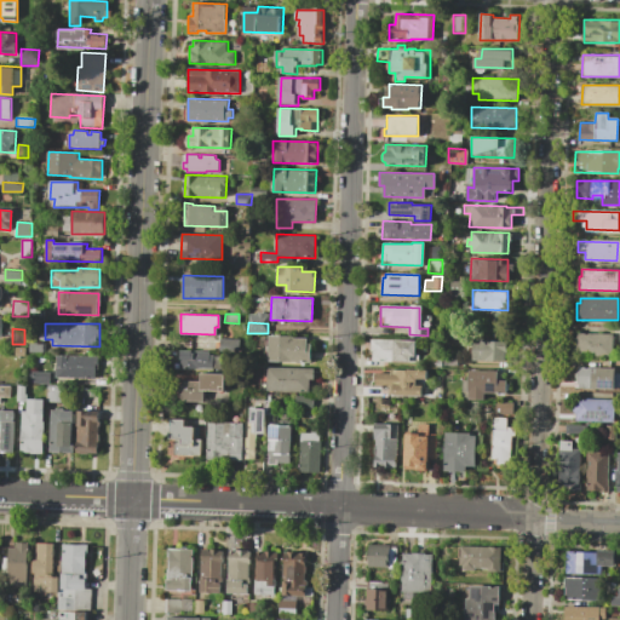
[(577,333),(613,334),(612,357),(577,356),(577,333)]
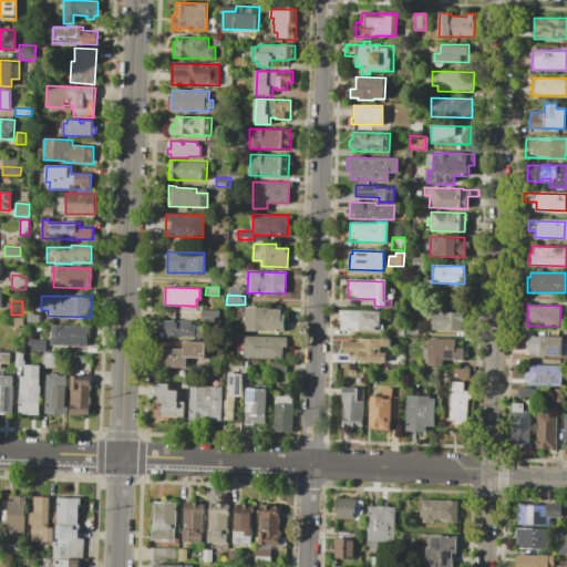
[(245,307),(267,308),(281,308),(280,315),(285,315),(284,330),(245,329),(245,307)]
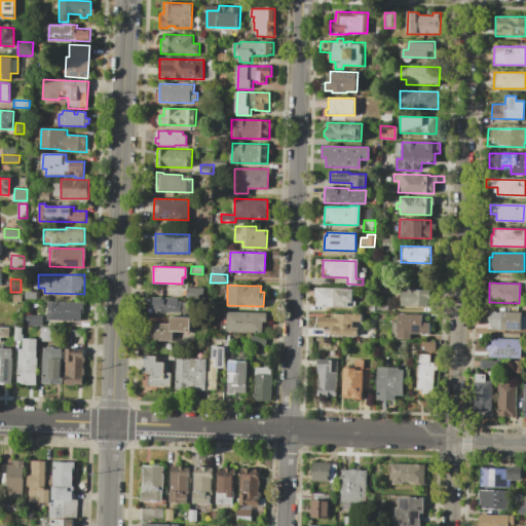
[(314,288),(351,289),(350,301),(354,301),(354,308),(315,307),(315,298),(314,298),(314,288)]
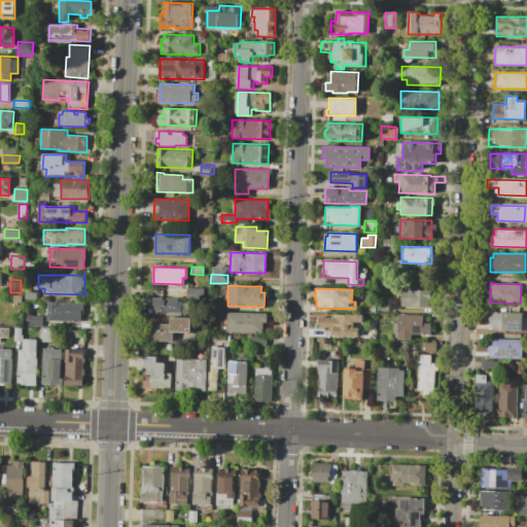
[(400,288),(413,288),(413,290),(429,290),(429,306),(400,305),(400,288)]
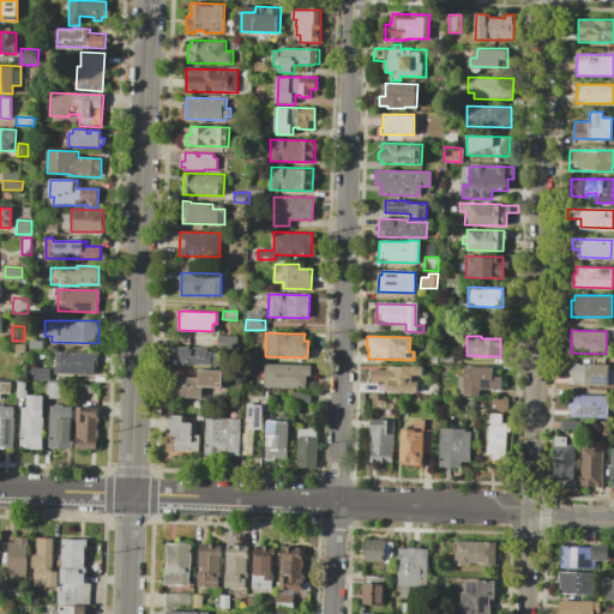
[(28,338),(43,338),(42,349),(28,348),(28,338)]
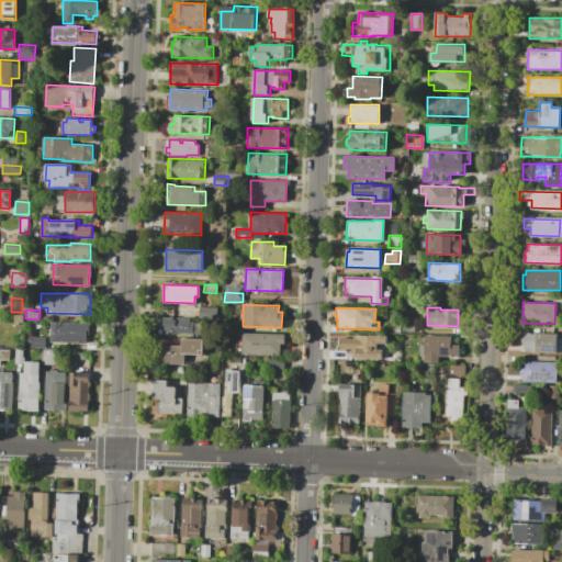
[(13,315),(22,315),(22,324),(13,324),(13,315)]
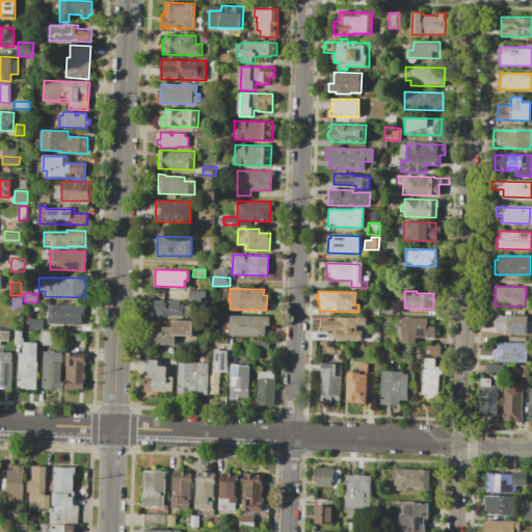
[(154,300),(182,300),(182,317),(154,316),(154,300)]
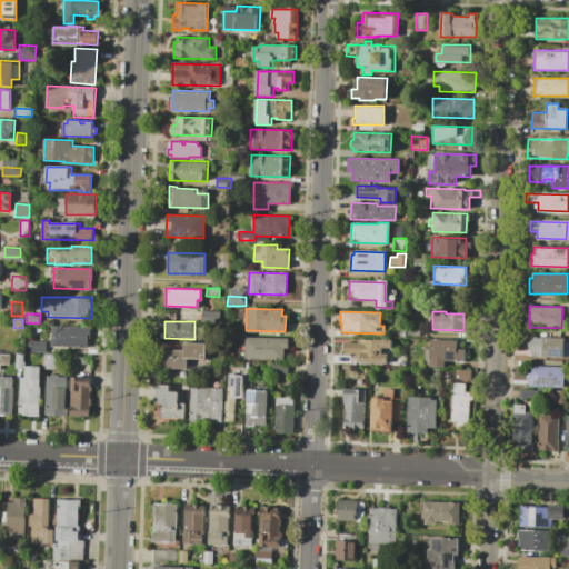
[(51,326),(90,327),(89,348),(51,347),(51,326)]
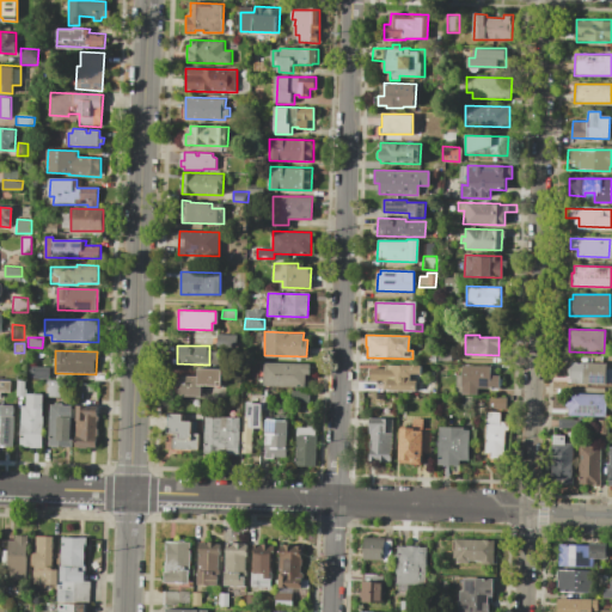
[(569,361),(606,362),(606,369),(611,369),(611,381),(605,381),(605,384),(569,383),(569,377),(568,375),(565,373),(565,371),(567,368),(568,366),(569,366),(569,361)]
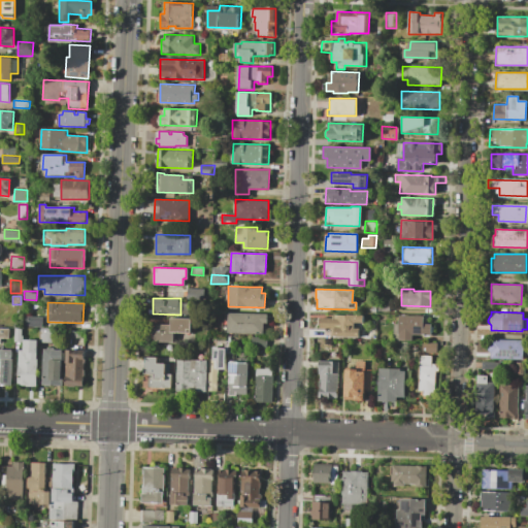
[(223,314),(227,314),(266,315),(266,322),(263,322),(262,333),(222,332),(223,314)]
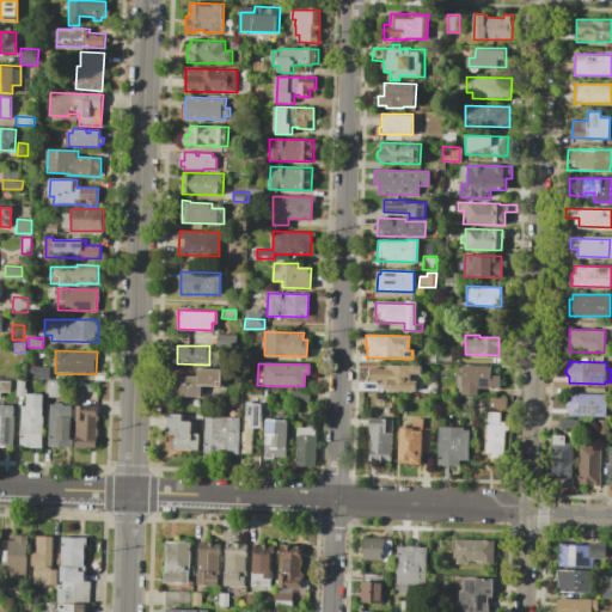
[(384,365),(420,366),(420,374),(415,374),(415,391),(384,390),(384,387),(371,387),(371,368),(384,368),(384,365)]
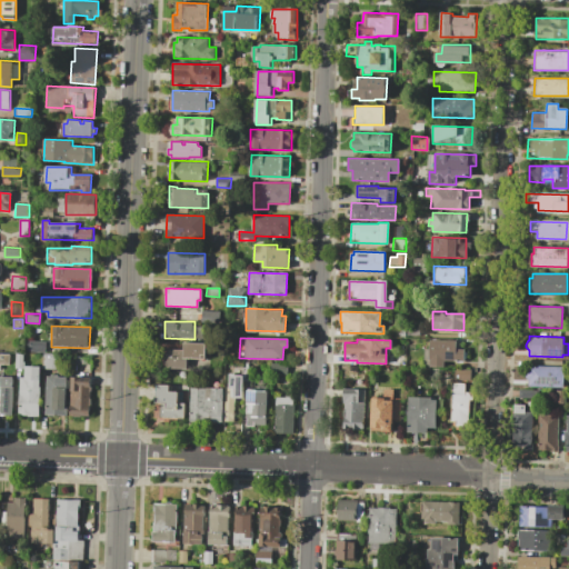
[(428,339),(456,340),(456,349),(463,349),(463,352),(466,353),(466,359),(463,359),(463,362),(445,361),(445,367),(428,367),(428,362),(422,362),(422,350),(428,350),(428,339)]
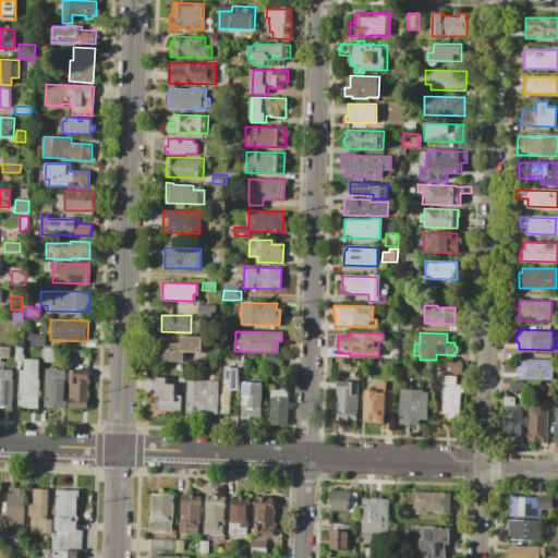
[(25,334),(44,334),(44,346),(25,346),(25,334)]
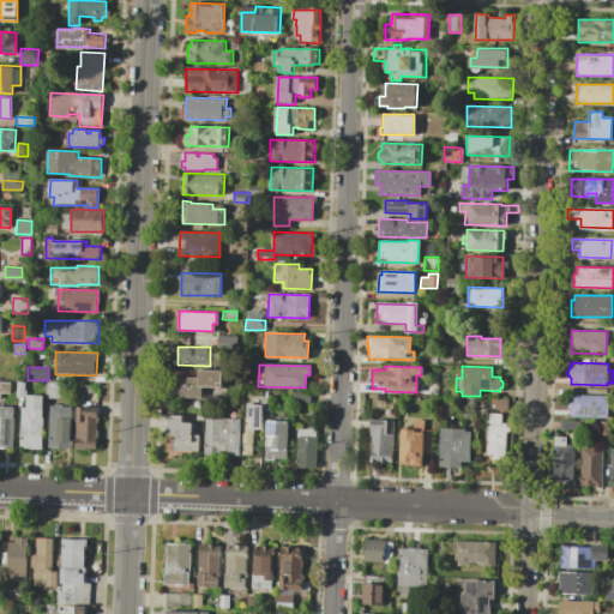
[(198,369),(222,371),(221,387),(200,387),(200,397),(175,397),(176,383),(181,383),(181,378),(197,379),(198,369)]
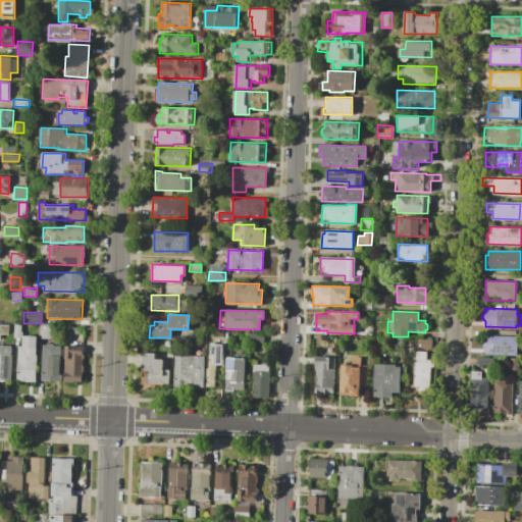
[(0,323),(8,324),(7,334),(0,334),(0,323)]
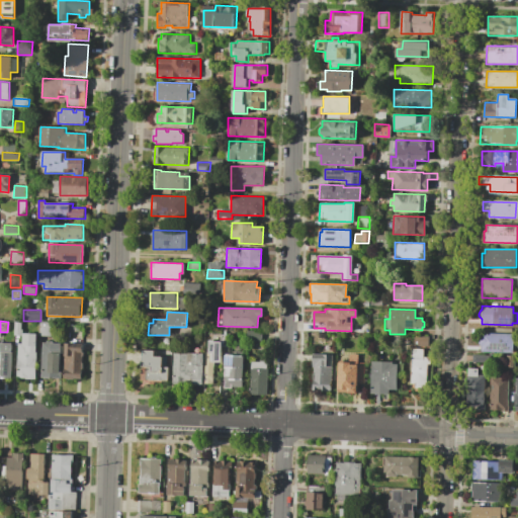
[(38,323),(51,323),(51,336),(38,336),(38,323)]
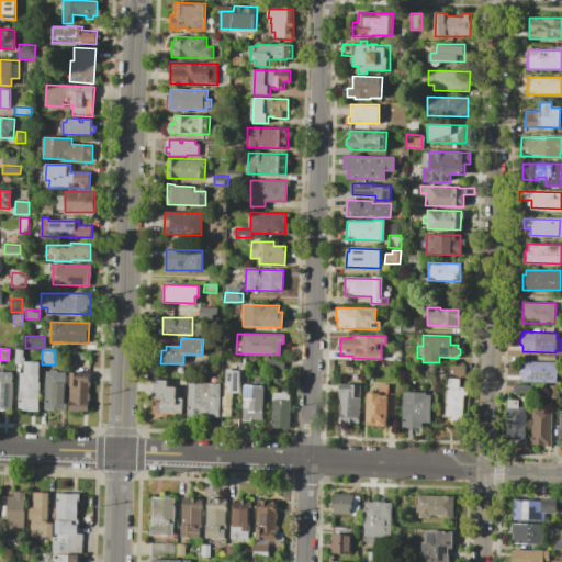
[(62,350),(76,350),(76,366),(62,364),(62,350)]
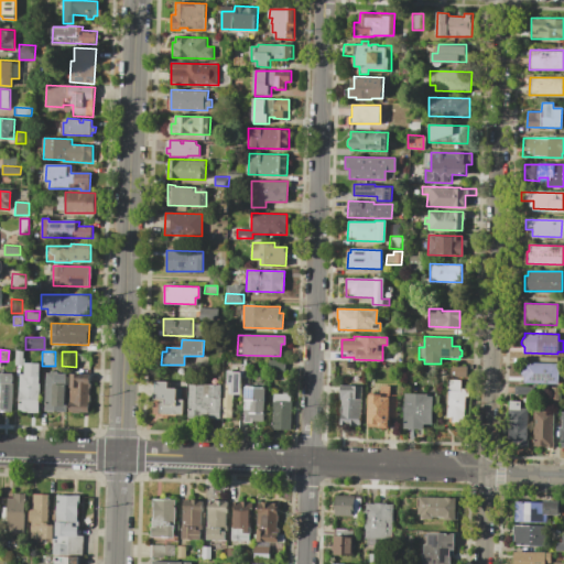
[(77,354),(88,354),(88,362),(77,362),(77,354)]
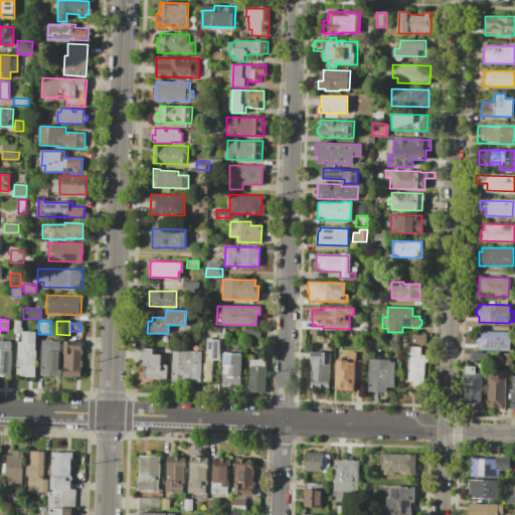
[(244,328),(261,329),(261,338),(244,337),(244,328)]
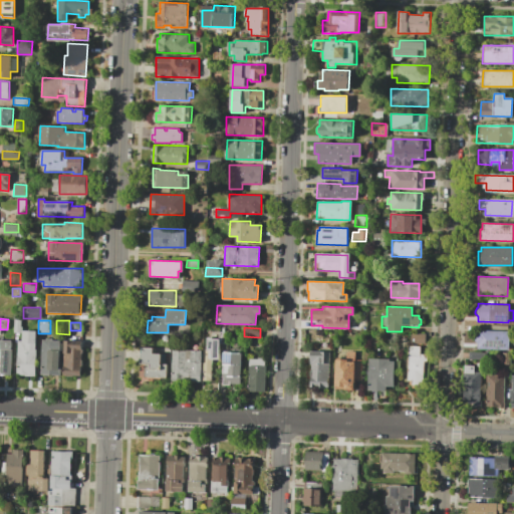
[(22,330),(35,330),(35,375),(17,375),(17,340),(22,340),(22,330)]
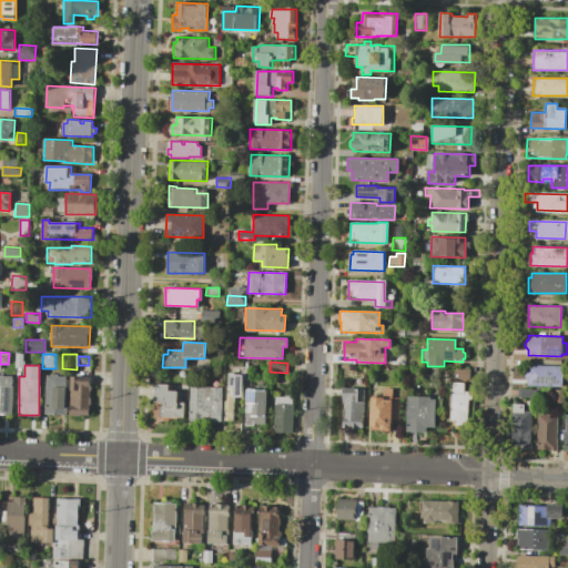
[(527,368),(527,365),(561,366),(560,387),(526,386),(526,379),(526,378),(524,376),(524,374),(525,371),(526,368),(527,368)]
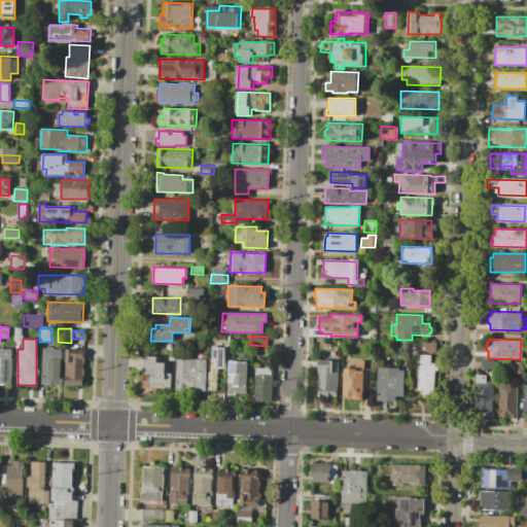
[(421,342),(436,343),(436,352),(420,351),(421,342)]
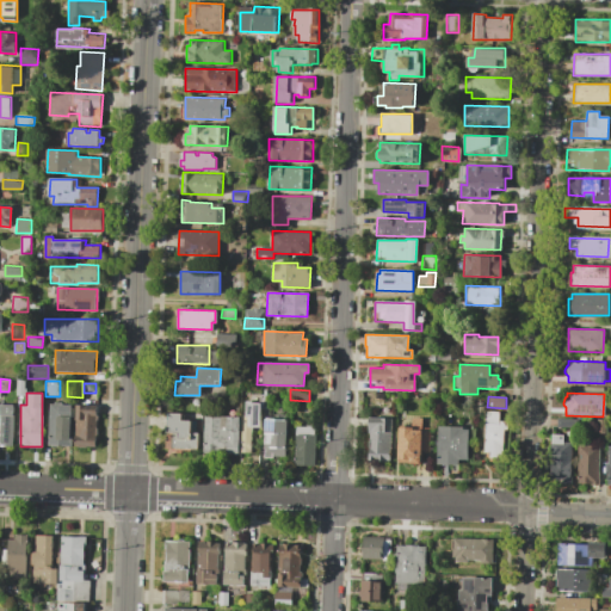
[(240,418),(246,418),(246,401),(259,401),(258,427),(251,427),(250,452),(240,452),(240,418)]
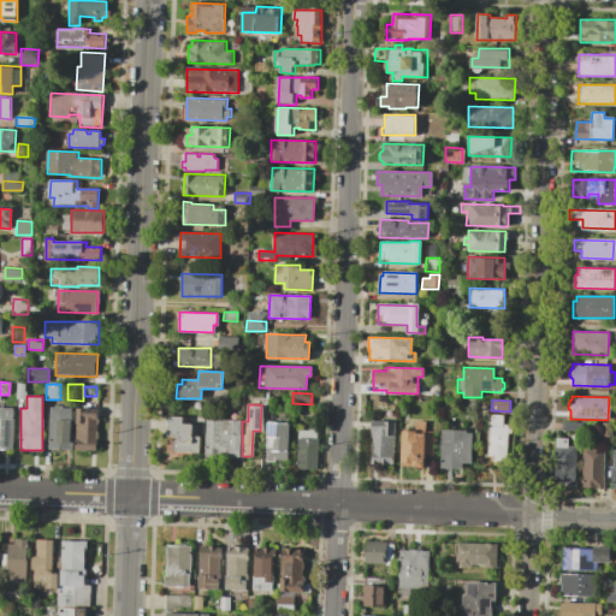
[(51,407),(72,407),(72,449),(49,449),(51,407)]
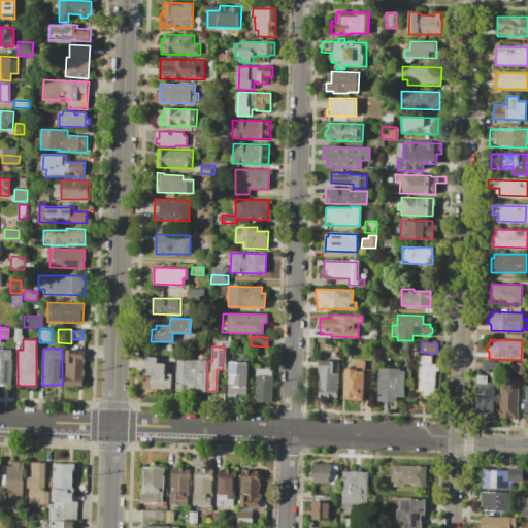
[(65,349),(83,349),(83,386),(65,385),(65,349)]
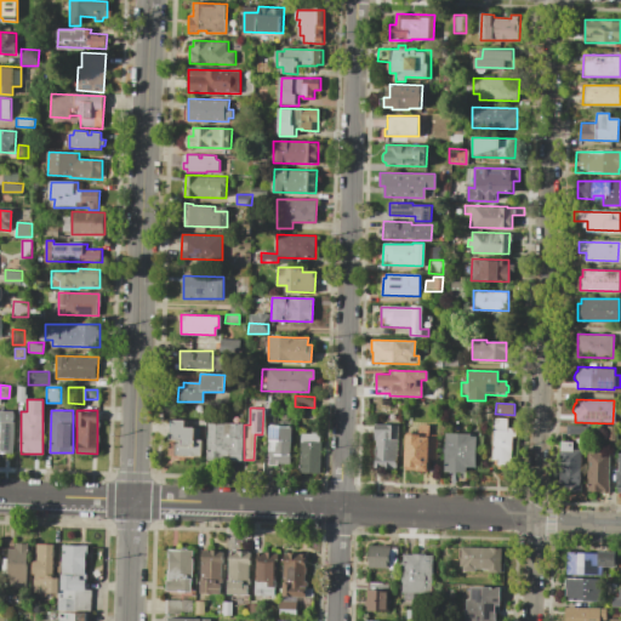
[(0,411),(13,412),(12,451),(0,451),(0,411)]
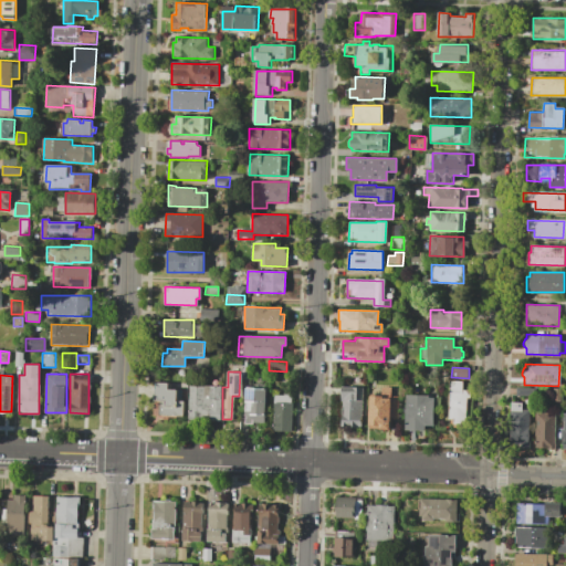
[(449,380),(462,381),(462,389),(470,389),(470,398),(467,398),(465,425),(452,425),(452,420),(448,420),(449,380)]
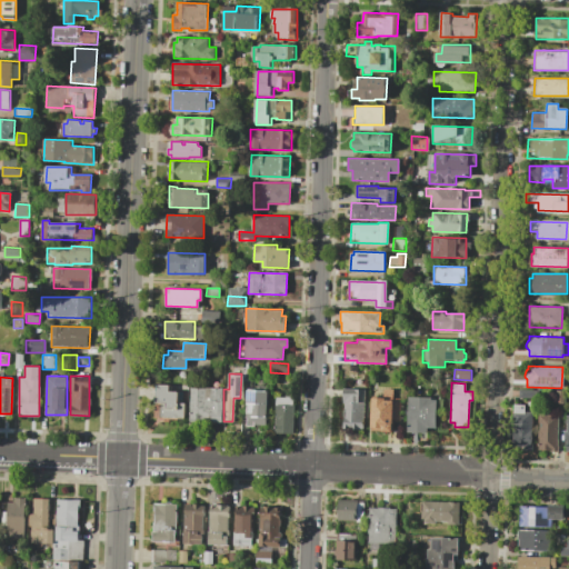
[(157,386),(168,386),(168,391),(177,391),(177,403),(183,403),(183,418),(161,417),(161,403),(156,403),(157,386)]
